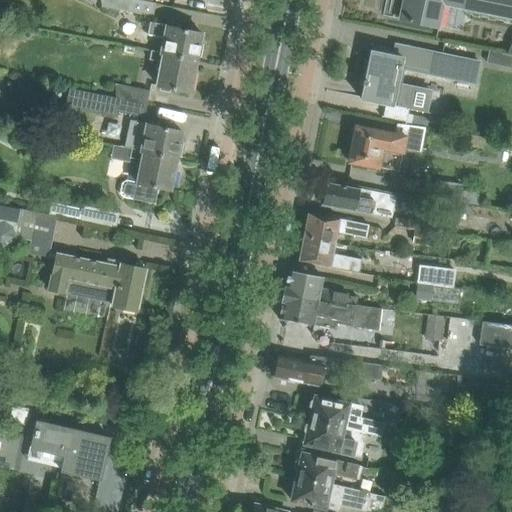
[(138,0),(99,0),(101,6),(128,12),(153,16),(155,3),(138,0)]
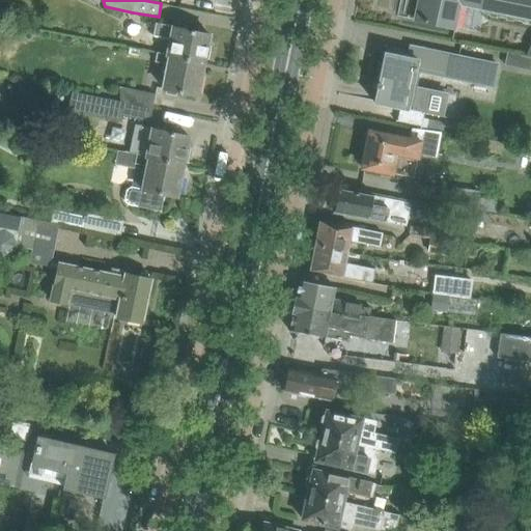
[(530,0),(419,0),(415,20),(436,25),(455,29),(459,8),(530,23),(530,0)]
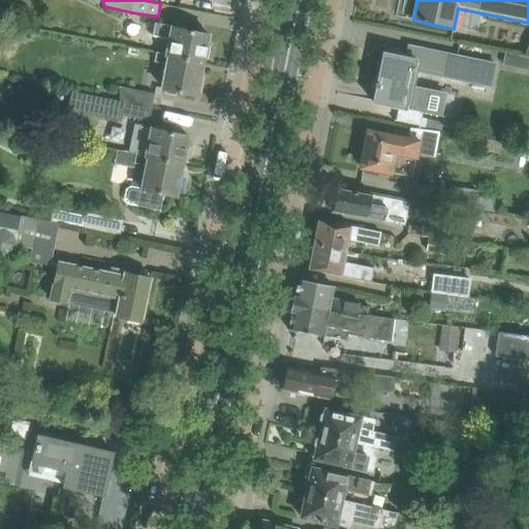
[(167,39),(164,54),(203,62),(208,34),(173,27),(173,26),(153,23),(151,36),(167,39)]
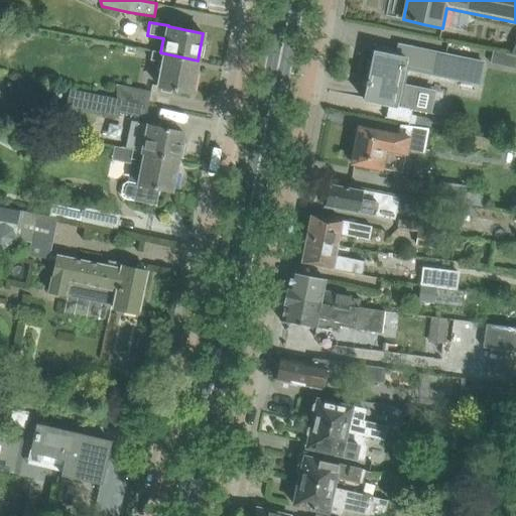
[(425,113),(429,94),(398,88),(402,69),(478,85),(483,62),(398,45),(396,56),(374,51),(368,81),(366,81),(365,86),(367,87),(364,100),(425,113)]
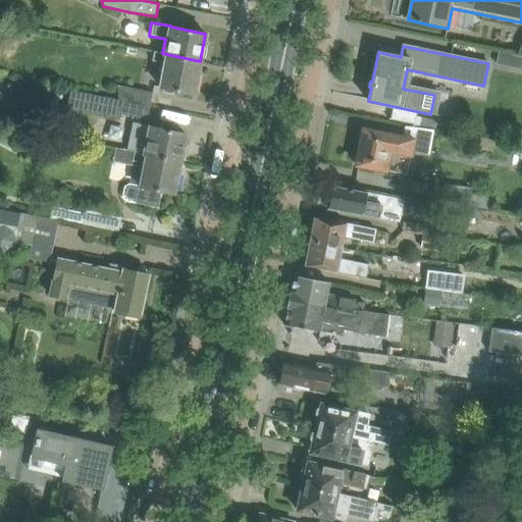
[(200,61),(162,53),(152,52),(150,61),(164,63),(159,88),(193,94),(200,61)]
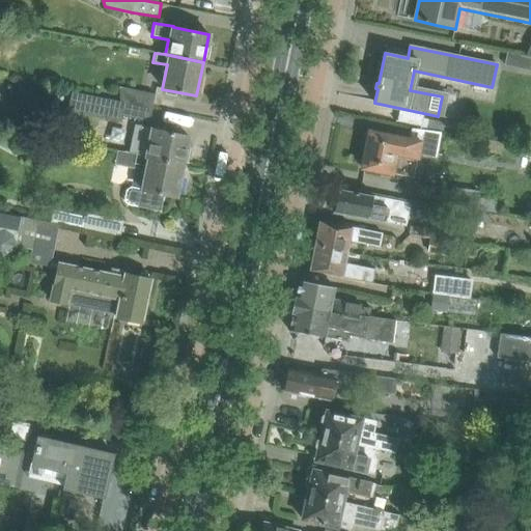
[(530,56),(528,56),(513,54),(511,68),(530,73),(530,56)]
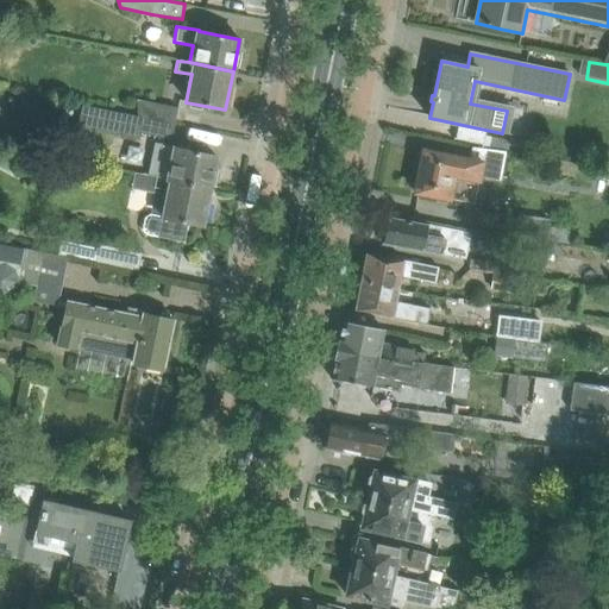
[(173,124),(176,108),(137,100),(138,118),(173,124)]
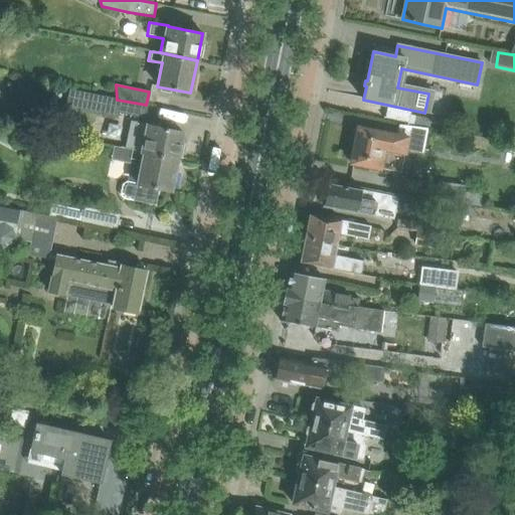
[(117,120),(118,114),(118,110),(117,100),(69,91),(66,110),(117,120)]
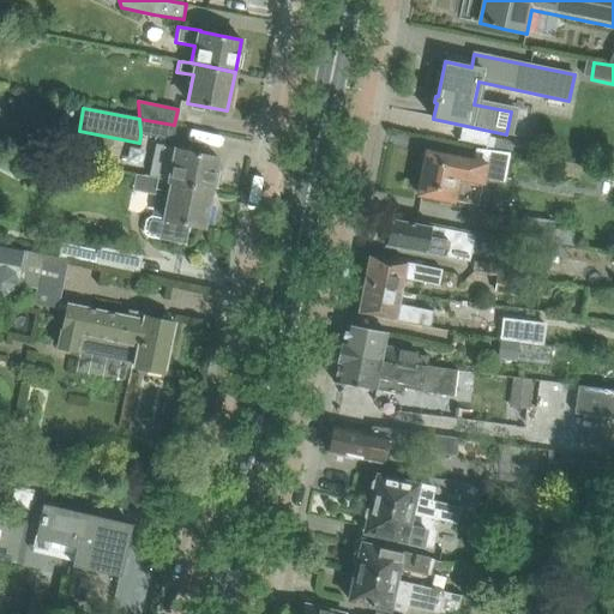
[(139,119),(140,131),(140,136),(172,142),(174,125),(139,119)]
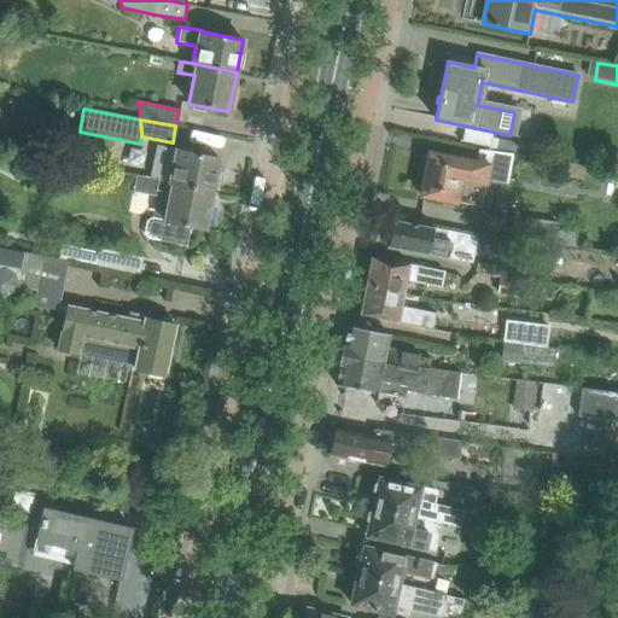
[(157,180),(213,190),(214,186),(219,187),(221,172),(216,172),(220,158),(178,150),(178,149),(156,145),(152,161),(149,178),(157,180)]
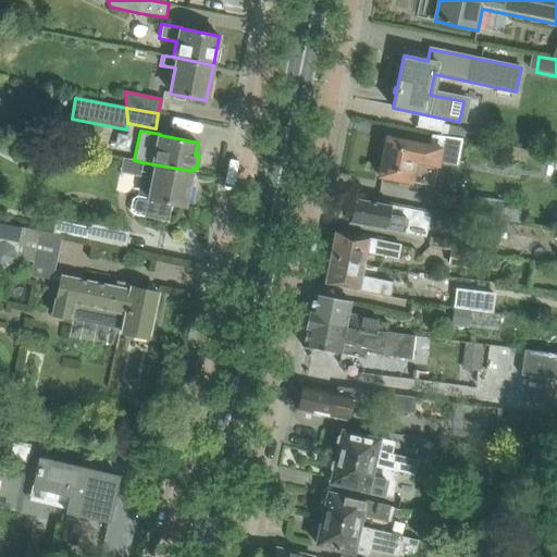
[(415,168),(442,173),(446,150),(387,138),(379,176),(411,183),(415,168)]
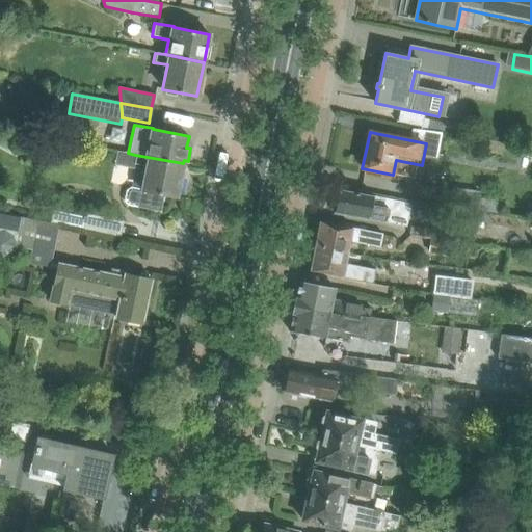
[(177,197),(183,163),(135,155),(133,163),(147,166),(142,188),(131,186),(126,188),(123,200),(127,205),(161,211),(164,194),(177,197)]
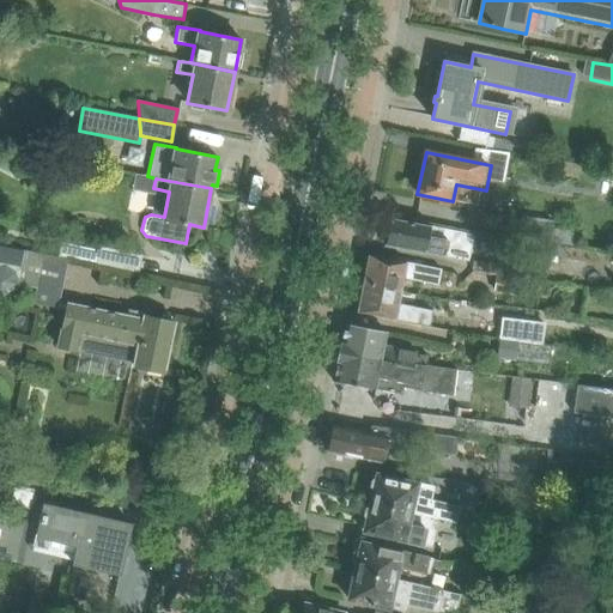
[(521,217),(519,238),(532,241),(550,243),(574,247),(576,231),(552,228),(552,222),(521,217)]
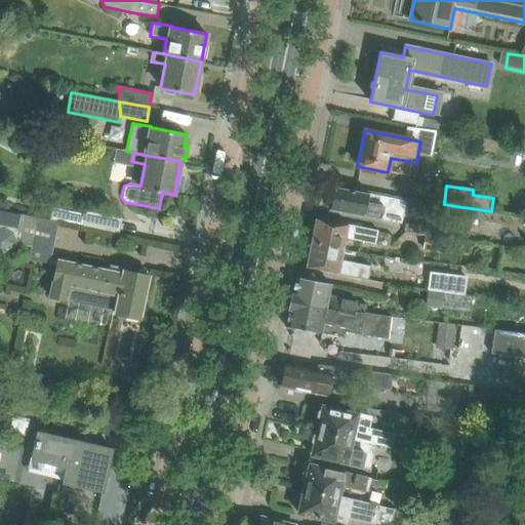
[(403,209),(404,199),(388,196),(385,206),(367,203),(368,194),(334,187),(333,192),(329,193),(328,201),(331,204),(330,209),(400,223),(403,209)]
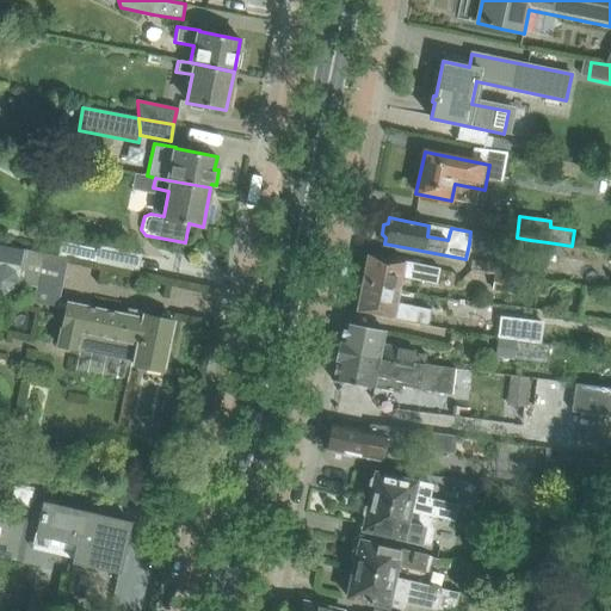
[(545,257),(548,242),(530,240),(517,238),(514,238),(512,252),(545,257)]
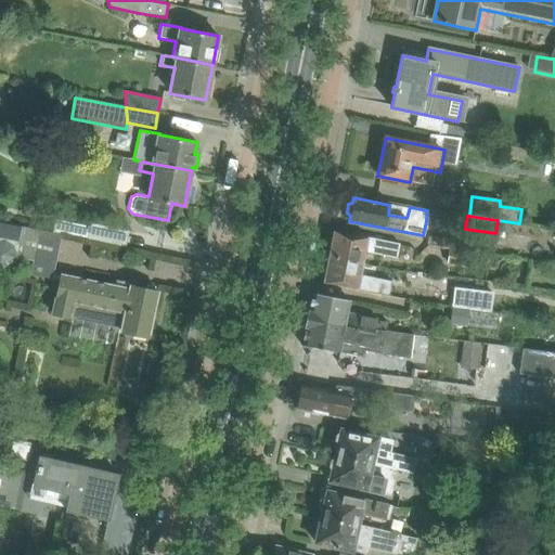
[(63,223),(61,236),(126,248),(129,233),(90,226),(89,229),(63,223)]
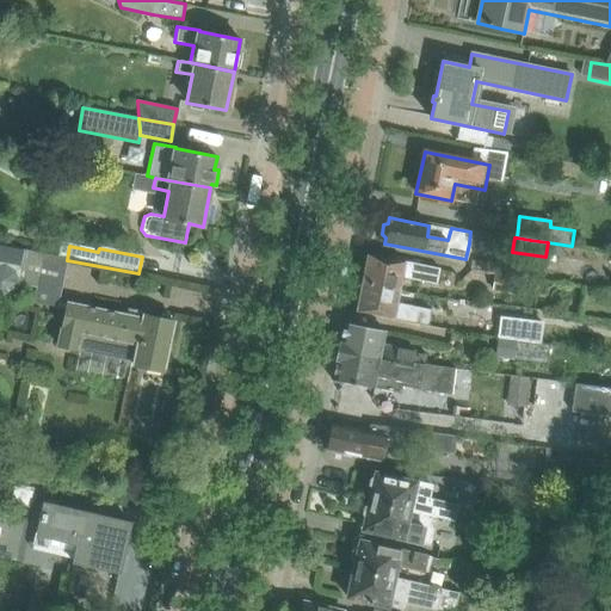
[(11,248),(6,269),(0,269),(0,301),(12,298),(19,288),(19,287),(26,252),(11,248)]
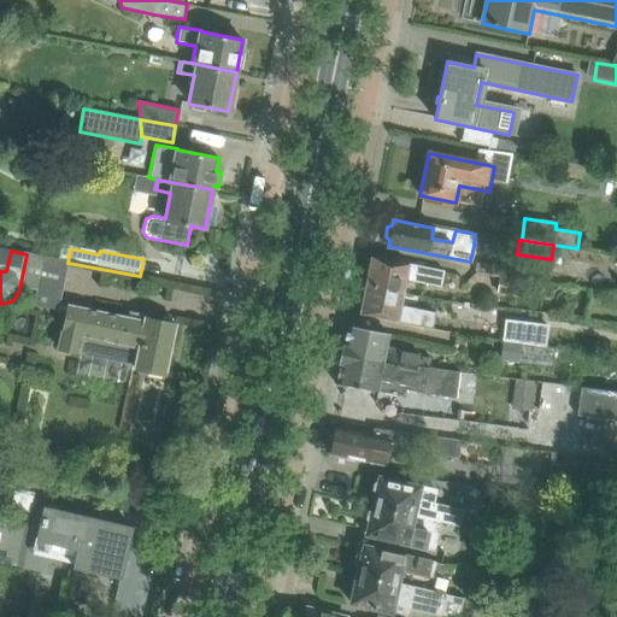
[(365,286),(404,293),(406,281),(440,287),(444,271),(371,257),(369,270),(364,271),(363,280),(366,282),(365,286)]
